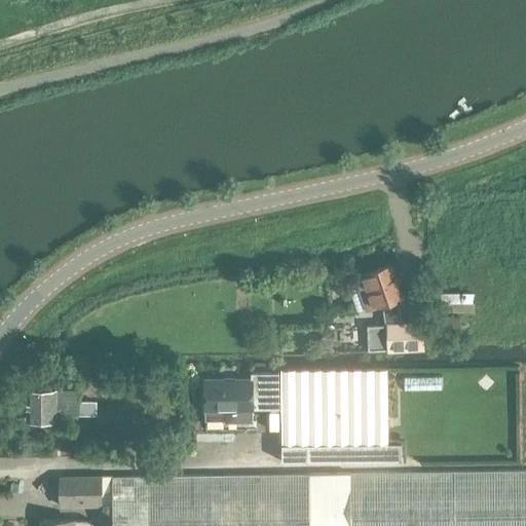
[(402,323),(399,300),(402,298),(391,265),(368,273),(355,278),(357,283),(345,286),(355,315),(367,311),(367,313),(383,306),(387,328),(368,329),(369,353),(424,350),(423,322),(402,323)]
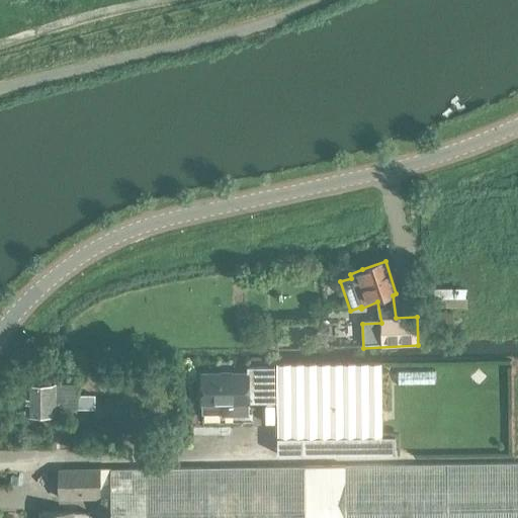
[(433,288),(433,309),(468,308),(467,288),(433,288)]
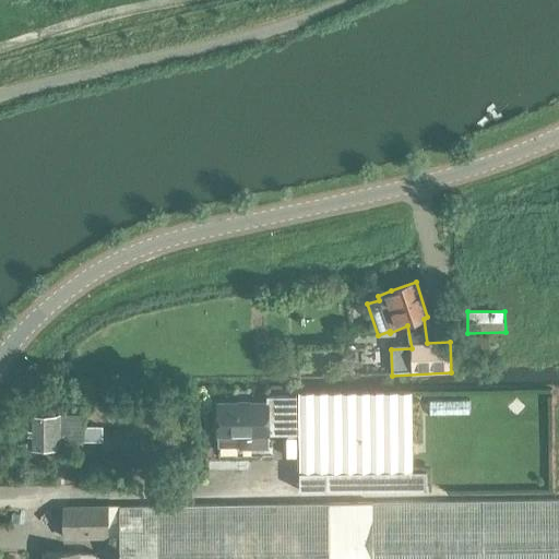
[(355,353),(348,347),(339,347),(333,354),(334,361),(341,368),(349,367),(355,361),(355,353)]
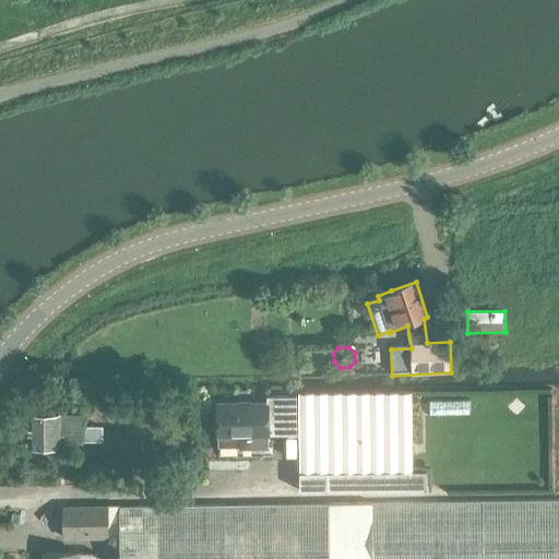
[(413,392),(300,394),(300,396),(300,435),(300,491),(428,490),(428,471),(414,471),(413,392)]
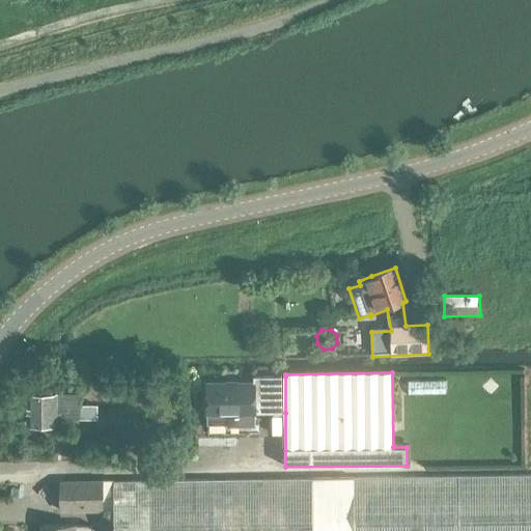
[(207,385),(207,415),(226,415),(226,427),(255,427),(255,384),(207,385)]
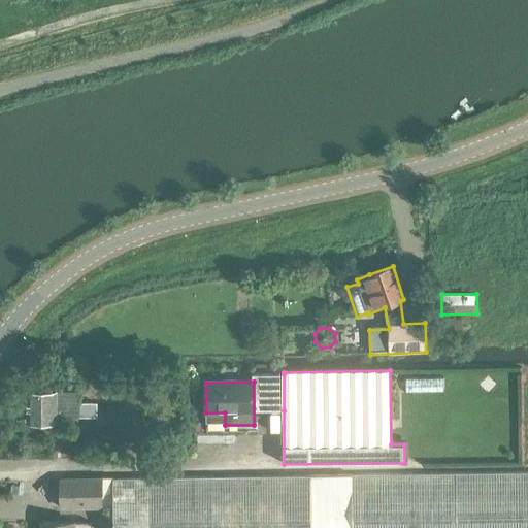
[(57,390),(29,391),(30,423),(58,422),(58,417),(80,417),(98,416),(97,402),(80,403),(79,393),(57,394),(57,391),(57,390)]
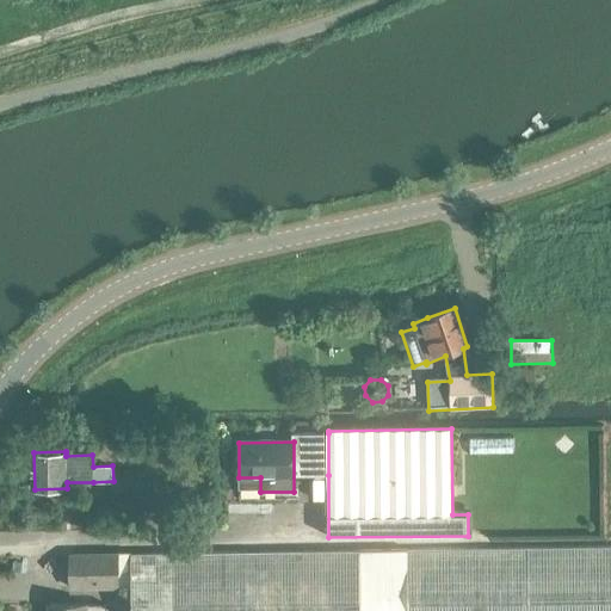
[(399,549),(360,549),(130,553),(130,554),(73,555),(74,587),(131,586),(130,610),(610,610),(610,545),(526,547),(399,549)]
